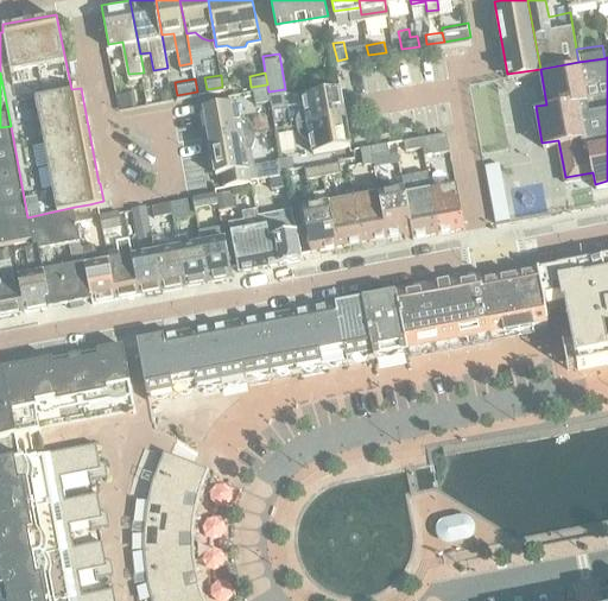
[(267,84),(252,87),(254,99),(270,96),(268,92),(267,84)]
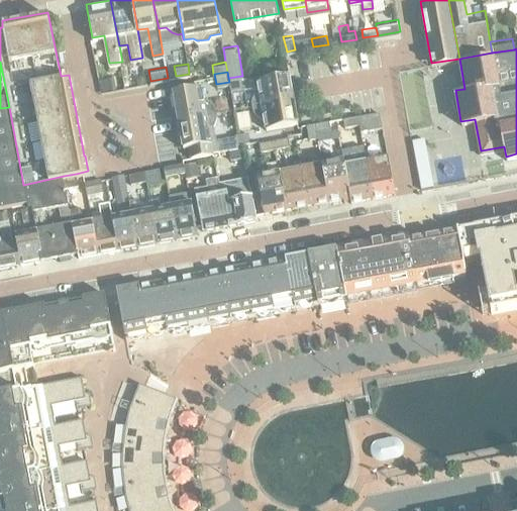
[(250,99),(251,103),(293,96),(289,72),(256,77),(259,85),(253,92),(251,95),(250,99)]
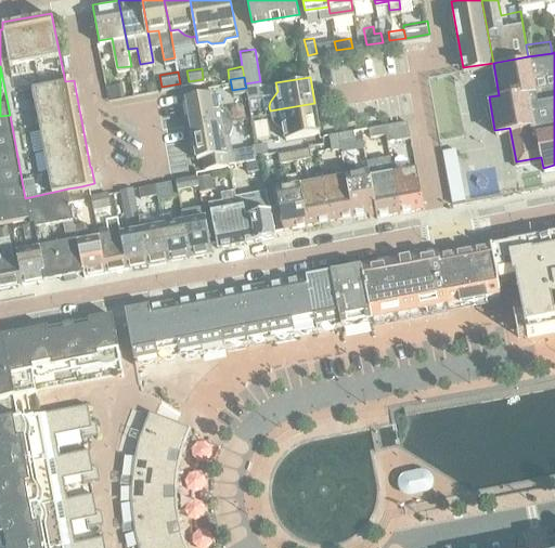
[(245,83),(246,88),(247,94),(260,91),(259,81),(245,83)]
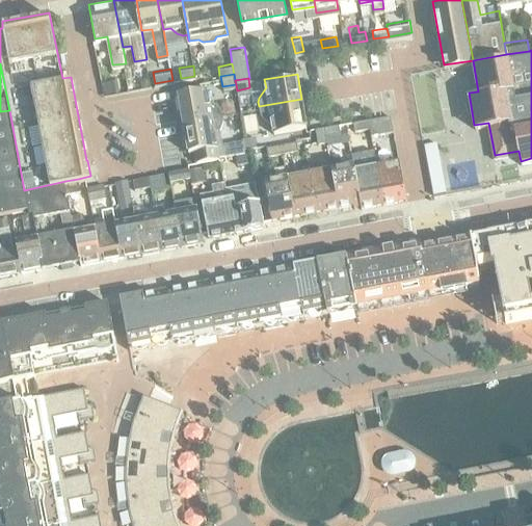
[(178,89),(183,120),(222,113),(222,111),(221,108),(219,105),(217,103),(215,100),(208,96),(206,85),(178,89)]
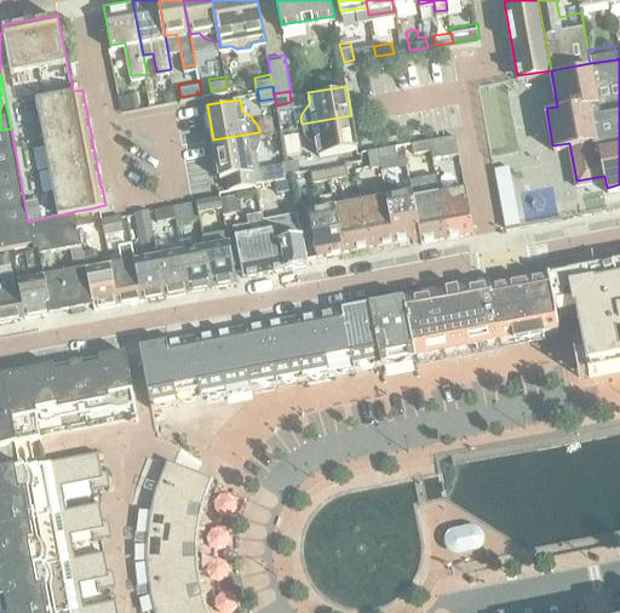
[(356,144),(351,115),(302,124),(303,129),(305,132),(309,136),(316,141),(319,152),(356,144)]
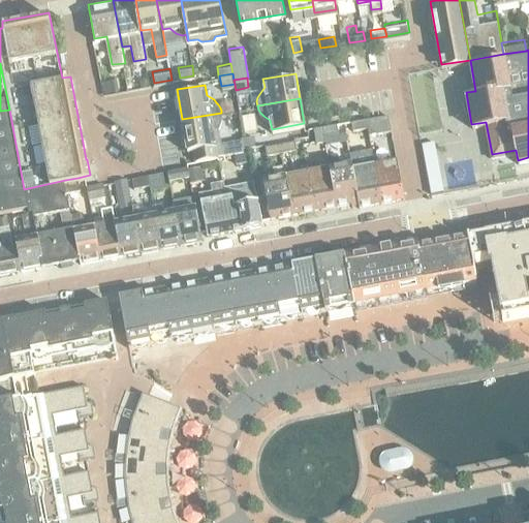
[(369,131),(391,127),(387,112),(366,116),(367,124),(369,131)]
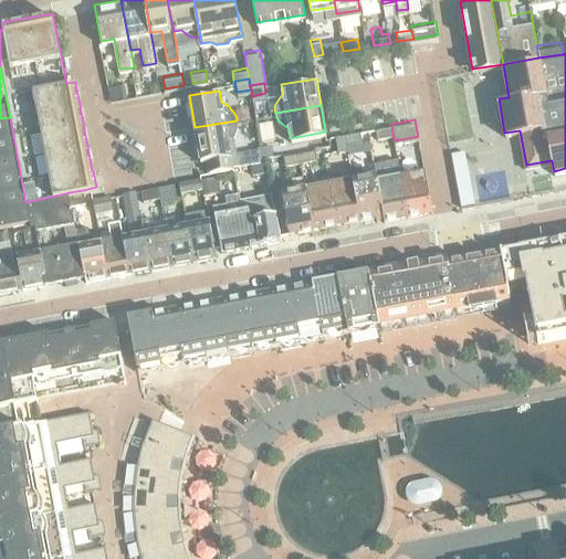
[(200,158),(206,157),(209,170),(232,166),(228,141),(233,135),(236,132),(237,127),(237,124),(237,120),(195,127),(200,158)]
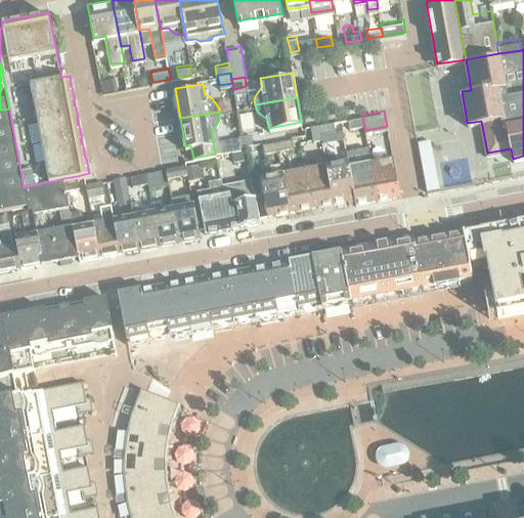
[(349,126),(363,123),(362,115),(347,117),(349,126)]
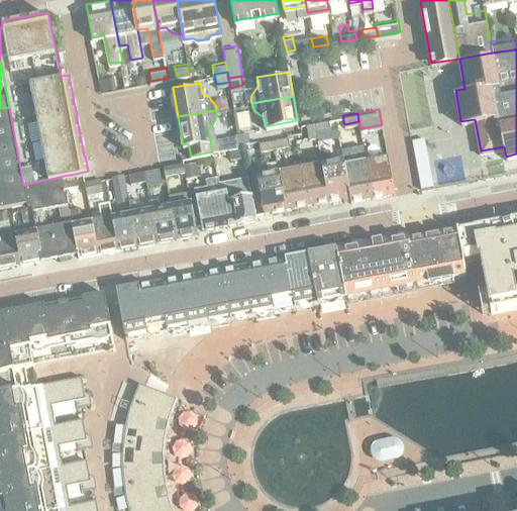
[(314,120),(315,128),(330,126),(329,118),(314,120)]
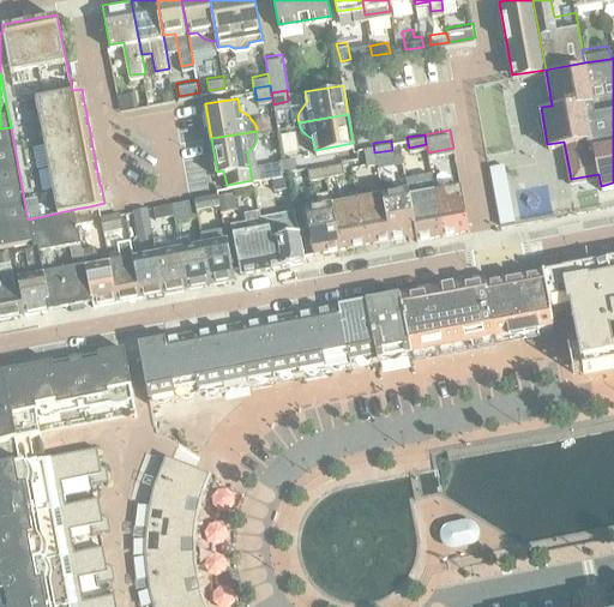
[(373,143),(363,145),(366,162),(375,160),(374,152),(373,143)]
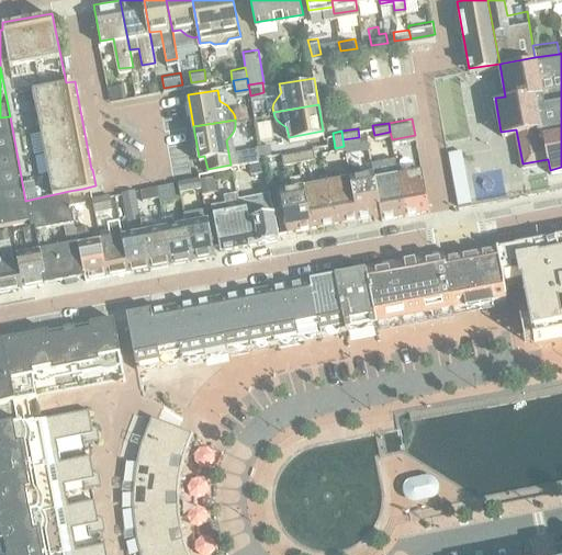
[(257,154),(261,154),(271,151),(269,140),(255,144),(256,146),(257,154)]
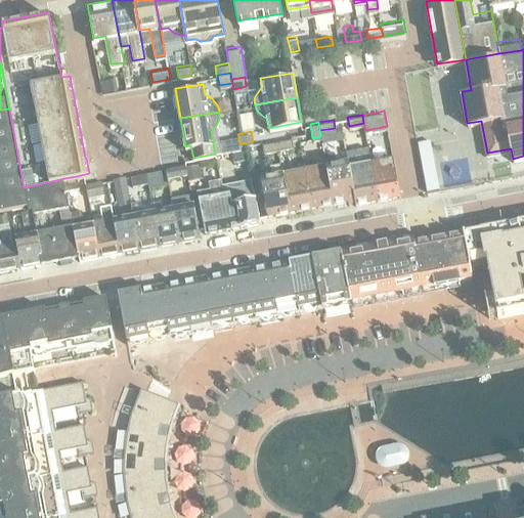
[(292,143),(291,135),(276,138),(277,146),(292,143)]
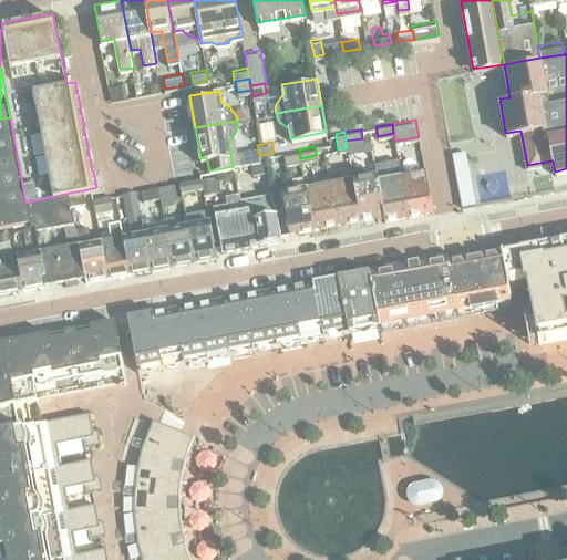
[(285,162),(300,158),(299,149),(284,152),(285,162)]
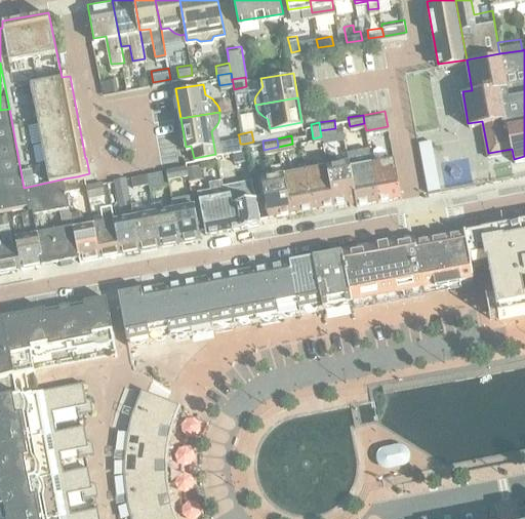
[(247,157),(244,144),(240,144),(241,147),(232,149),(234,160),(247,157)]
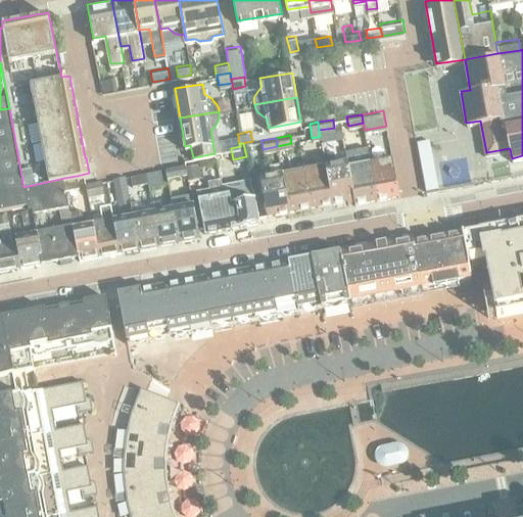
[(323,150),(325,161),(332,200),(346,198),(347,200),(354,199),(347,162),(348,162),(347,157),(335,159),(333,148),(323,150)]
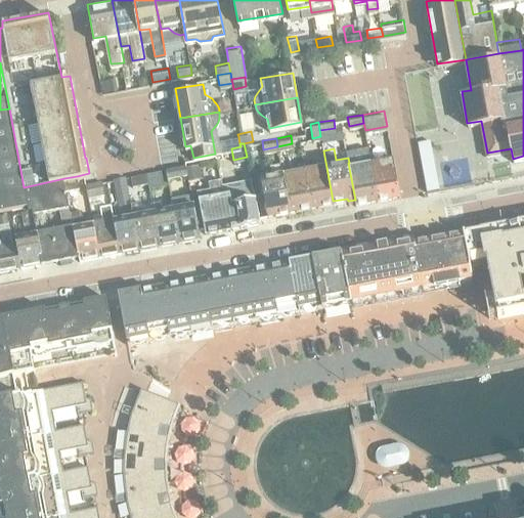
[(378,198),(399,193),(392,155),(370,159),(378,198)]
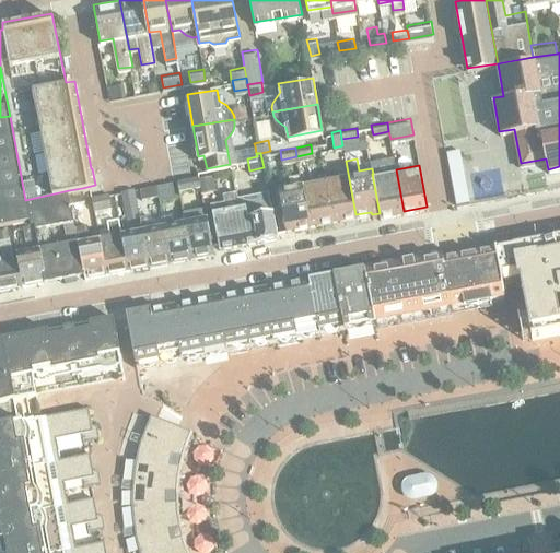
[(396,169),(373,174),(372,174),(380,213),(380,215),(404,211),(396,169)]
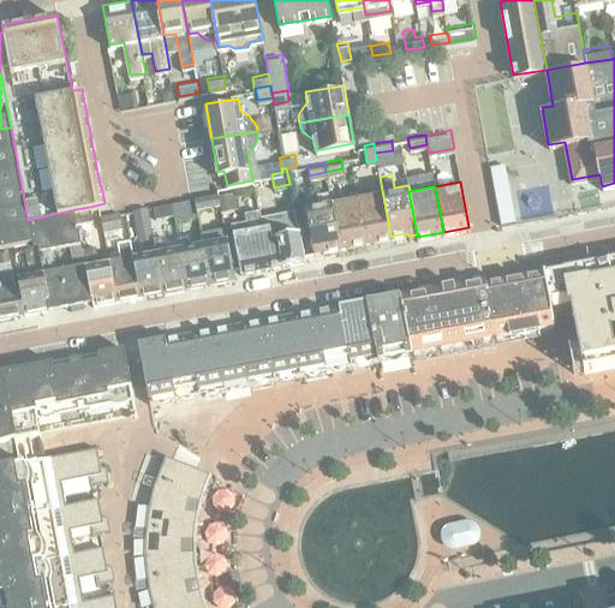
[(317,202),(305,204),(300,206),(304,224),(309,222),(314,250),(340,245),(332,200),(329,188),(315,191),(317,202)]
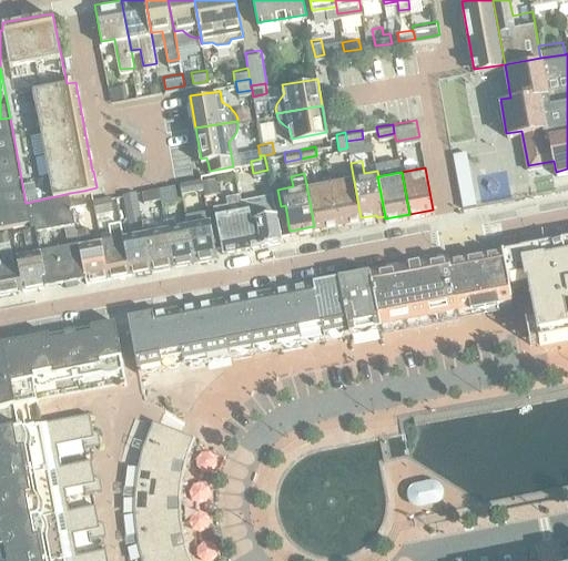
[(216,174),(201,177),(204,192),(219,189),(216,174)]
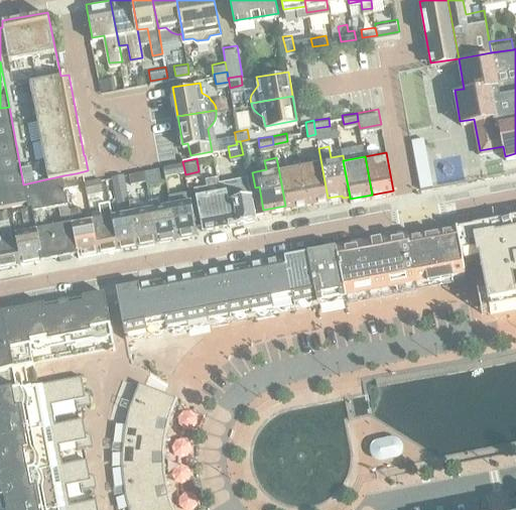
[(306,202),(328,198),(320,159),(299,163),(306,202)]
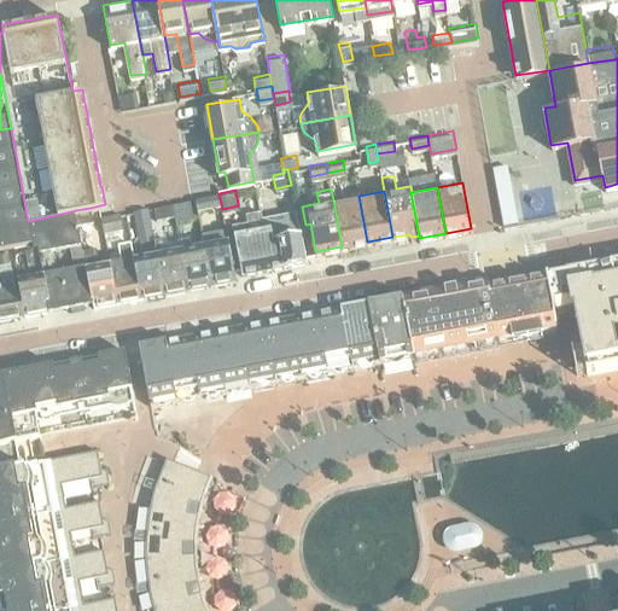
[(219,192),(214,193),(194,197),(196,208),(221,203),(219,192)]
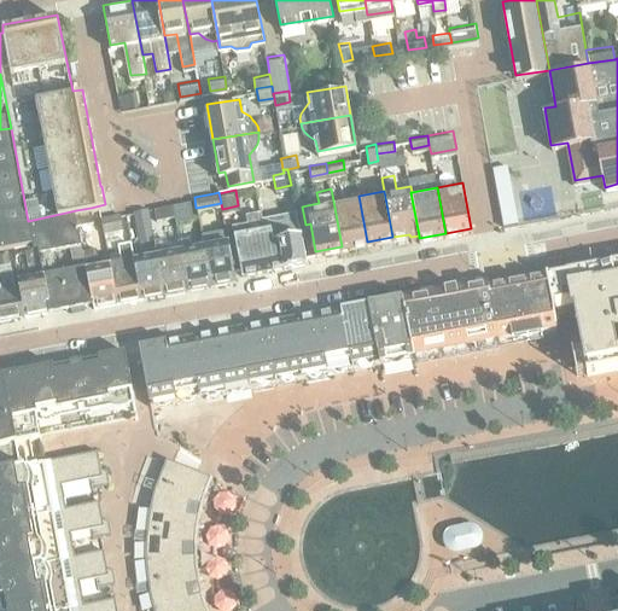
[(333,201),(342,246),(367,242),(359,196),(333,201)]
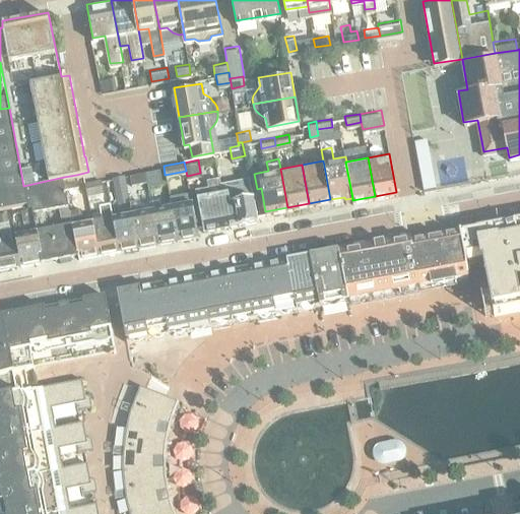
[(163,181),(159,166),(144,169),(146,179),(147,184),(163,181)]
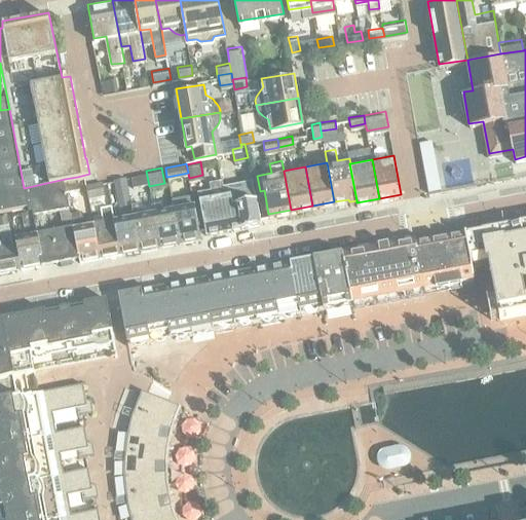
[(133,184),(148,181),(146,171),(130,174),(133,184)]
